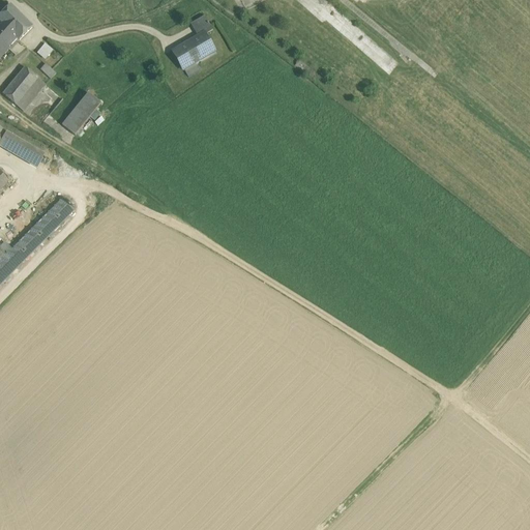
[(32,28),(10,5),(0,16),(0,38),(9,49),(18,39),(19,41),(32,28)]
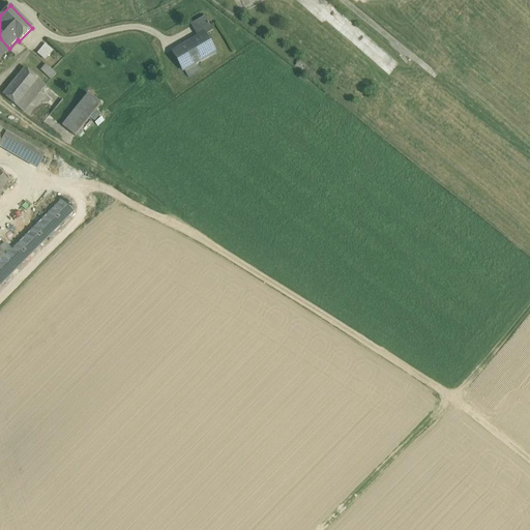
[(205,18),(190,26),(199,39),(205,36),(213,31),(205,18)]
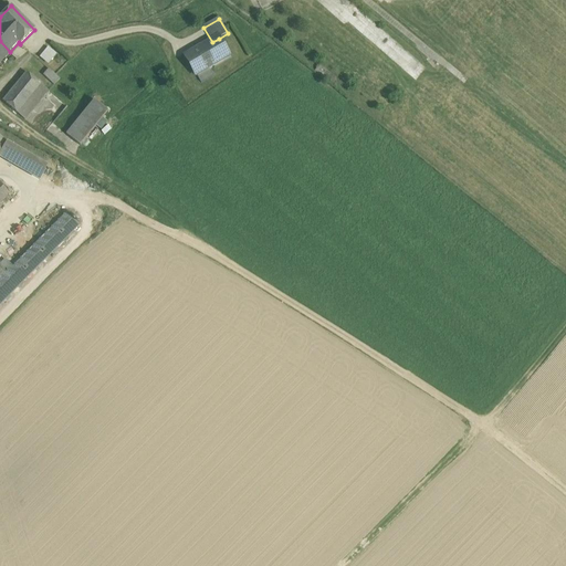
[(212,42),(200,49),(199,46),(190,52),(191,54),(186,58),(196,75),(209,67),(209,70),(223,61),(222,59),(229,55),(219,39),(212,42)]
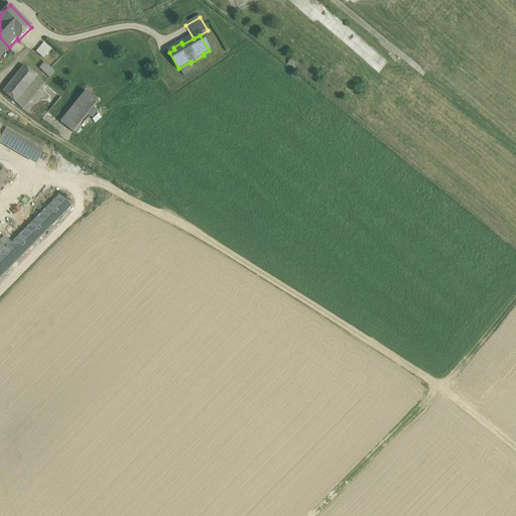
[(0,55),(9,47),(0,37),(0,55)]
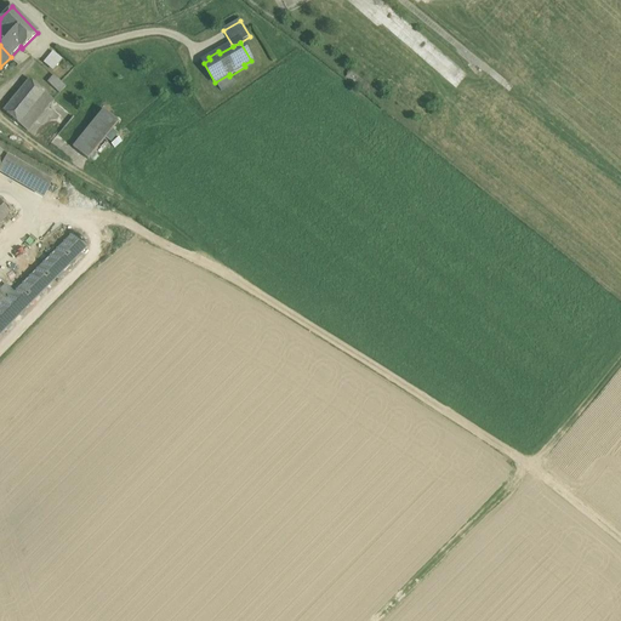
[(53,50),(44,62),(53,69),(63,57),(53,50)]
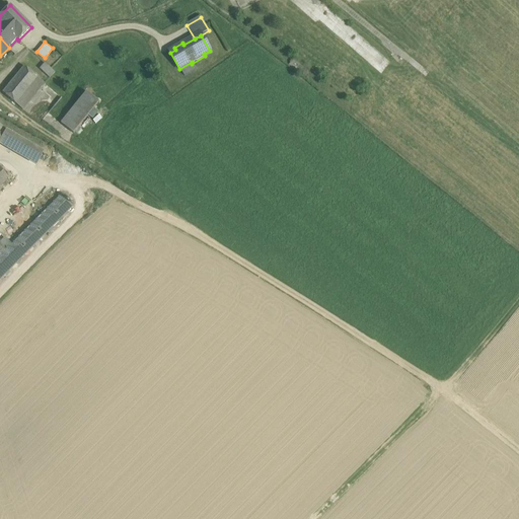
[(305,78),(309,72),(292,60),(288,65),(305,78)]
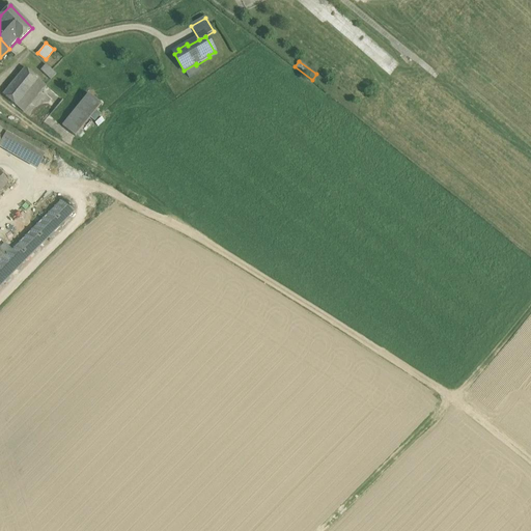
[(56,75),(46,65),(40,71),(52,80),(56,75)]
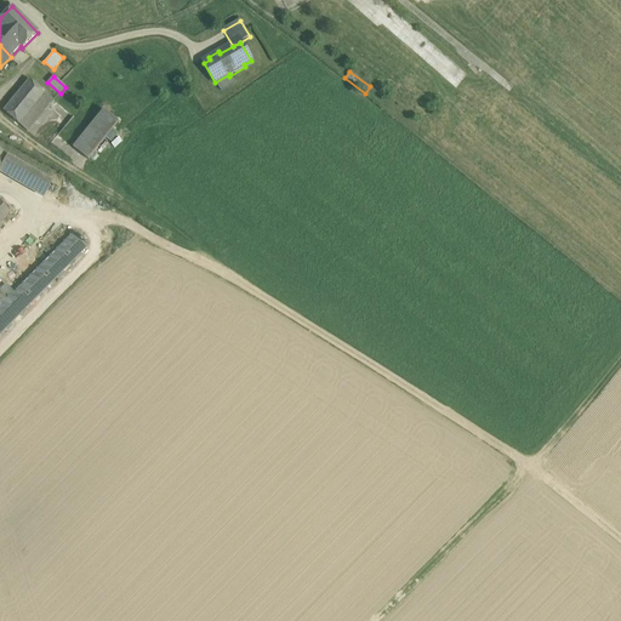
[(29,80),(4,110),(20,124),(45,93),(29,80)]
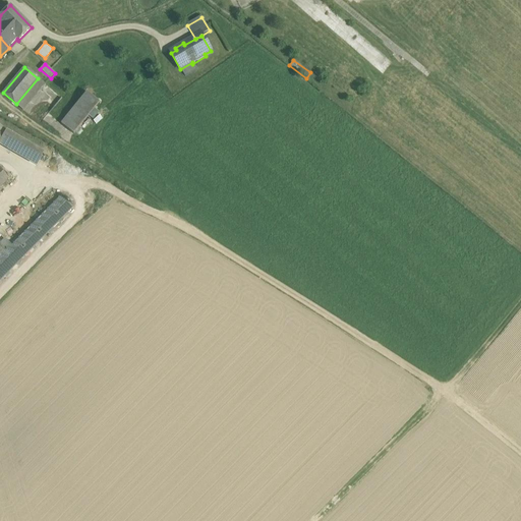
[(38,78),(16,104),(23,110),(46,84),(38,78)]
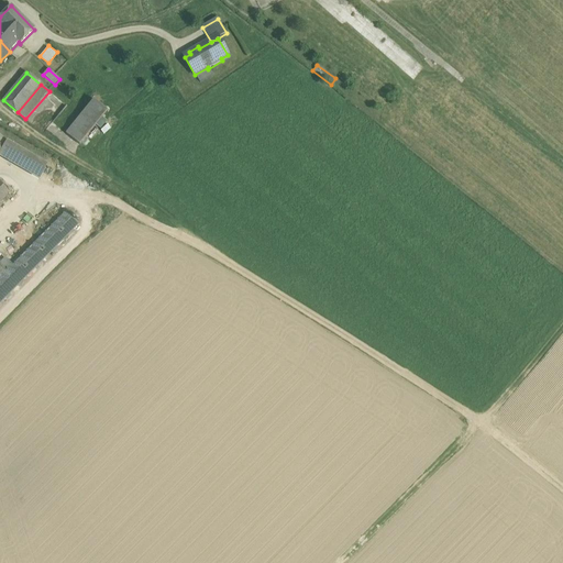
[(94,100),(66,134),(80,145),(108,111),(94,100)]
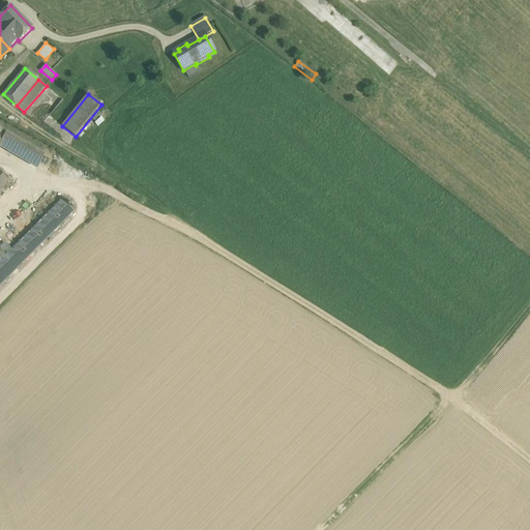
[(43,155),(7,135),(4,141),(0,147),(36,168),(43,155)]
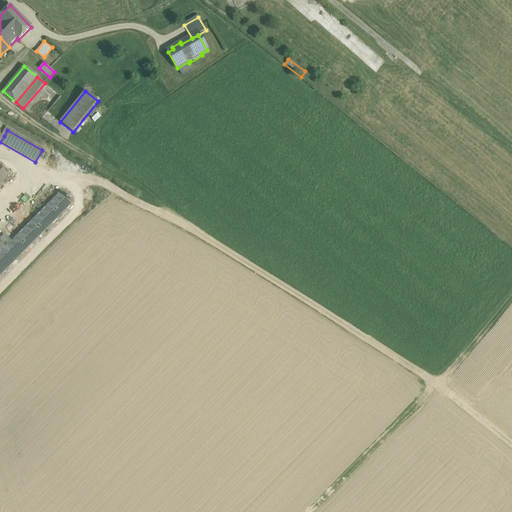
[(0,184),(8,177),(9,176),(0,166),(0,184)]
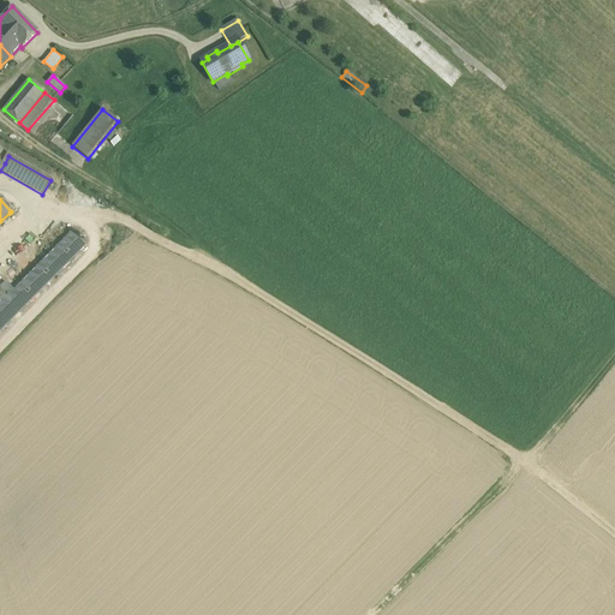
[(6,298),(0,304),(0,330),(87,244),(73,231),(13,291),(6,298)]
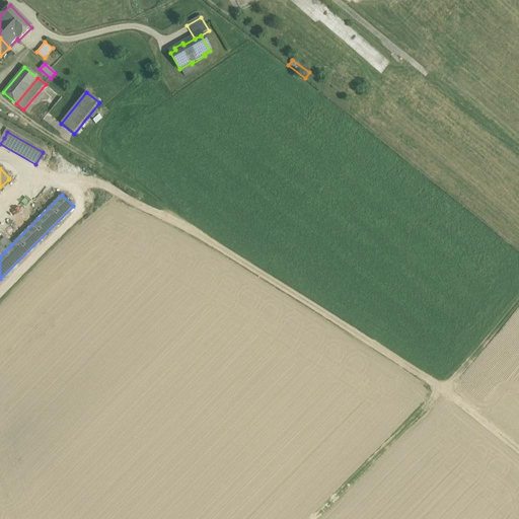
[(0,246),(2,249),(9,242),(4,238),(0,242),(0,246)]
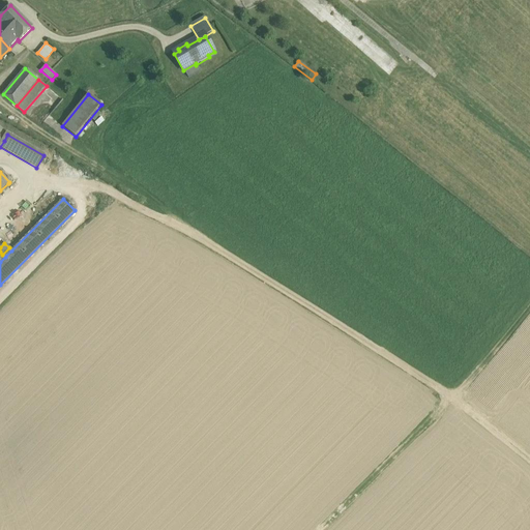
[(2,255),(5,257),(11,251),(9,247),(2,255)]
